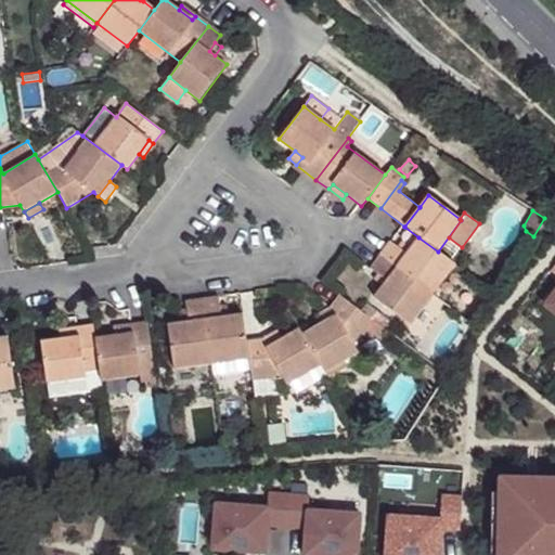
[(381,255),(431,294),(454,263),(438,252),(418,237),(411,248),(407,254),(398,247),(390,242),(381,255)]
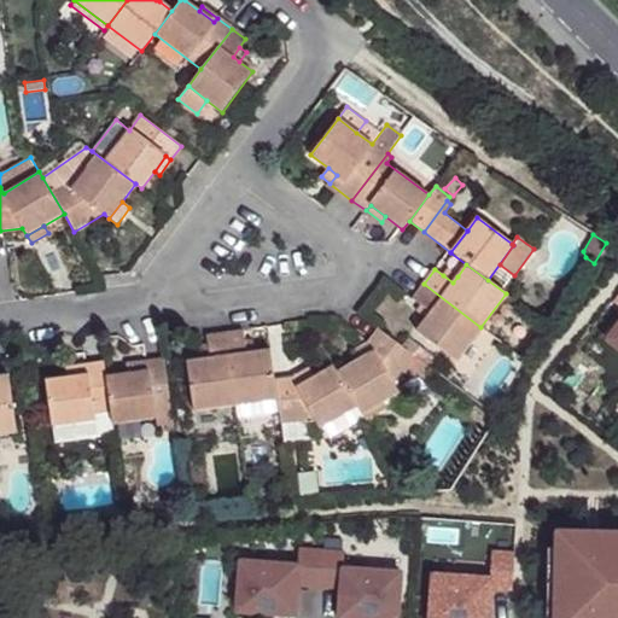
[(443,275),(453,283),(458,277),(448,269),(443,275)]
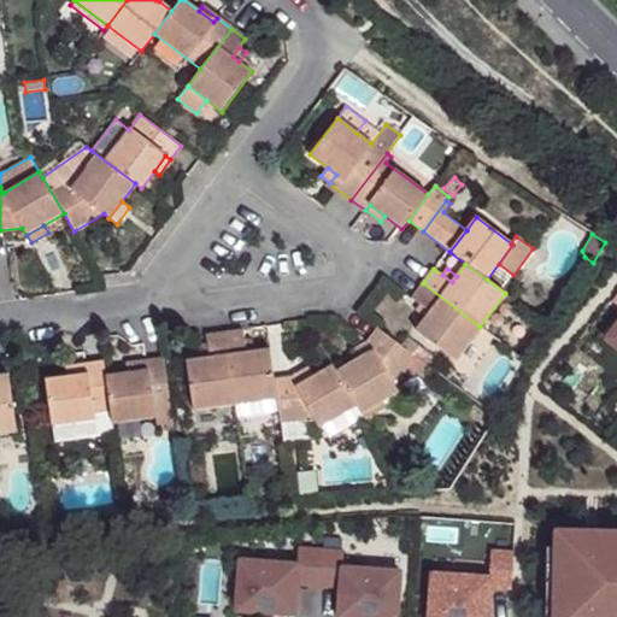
[(456,360),(480,327),(423,283),(411,299),(419,305),(429,312),(424,318),(416,330),(456,360)]
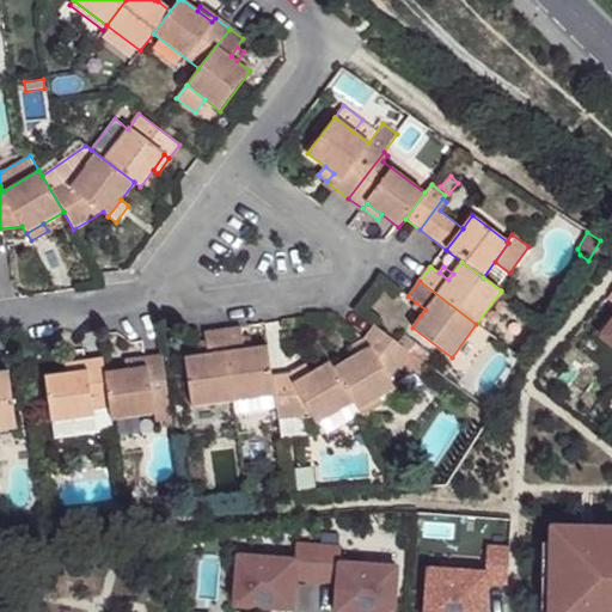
[(421,316),(426,310),(416,303),(411,308),(421,316)]
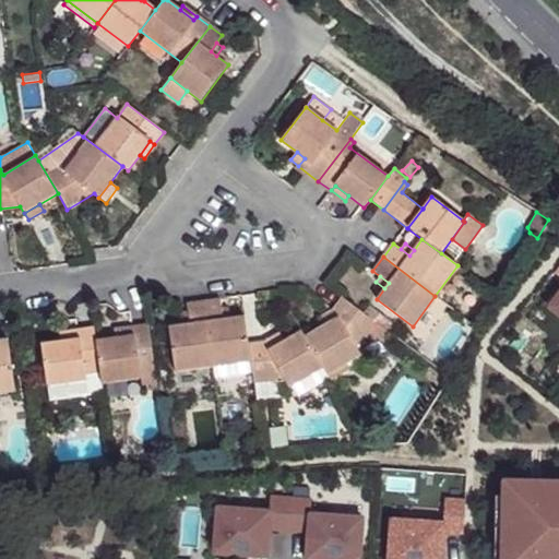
[(558,293),(549,307),(558,313),(558,293)]
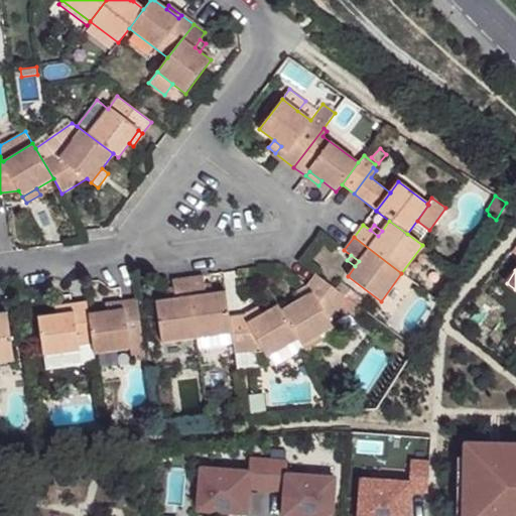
[(297,301),(281,311),(297,340),(301,346),(319,335),(334,327),(328,317),(335,309),(345,297),(337,290),(316,275),(306,286),(307,287),(311,293),(297,301)]
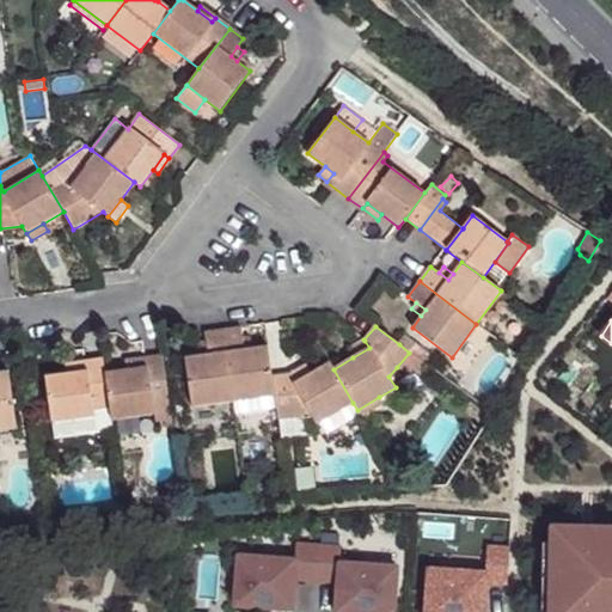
[(222,330),(232,402),(274,396),(271,377),(267,346),(252,348),(245,349),(243,337),(242,328),(222,330)]
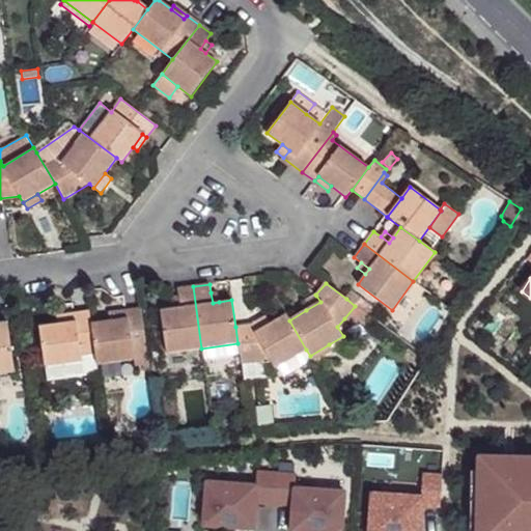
[(167,354),(201,348),(193,286),(177,288),(178,297),(180,307),(173,308),(161,310),(167,354)]
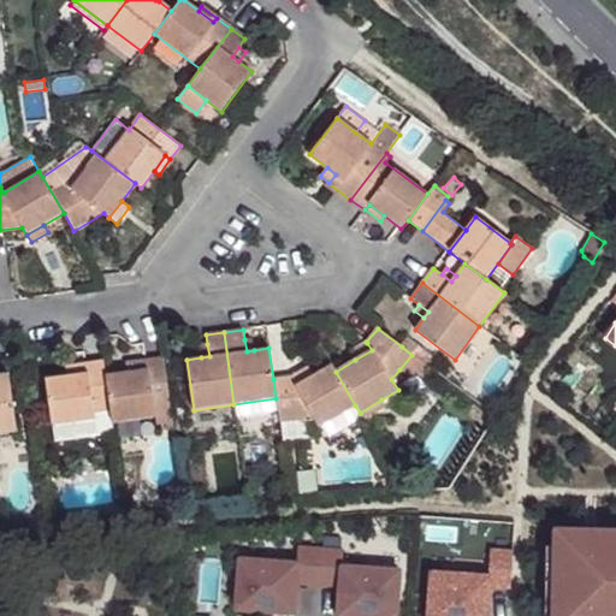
[(402,347),(412,355),(419,345),(408,338),(402,347)]
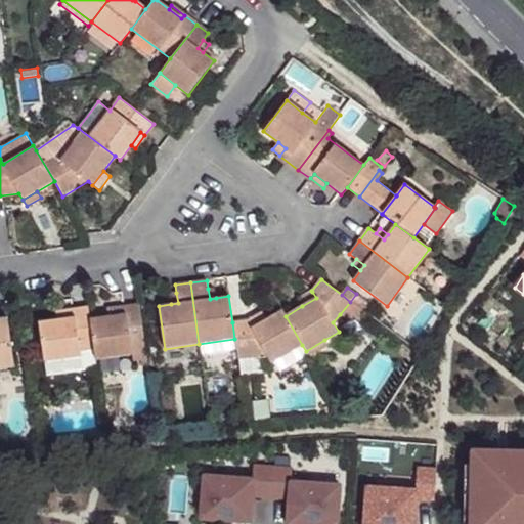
[(302,306),(316,298),(311,291),(298,299),(302,306)]
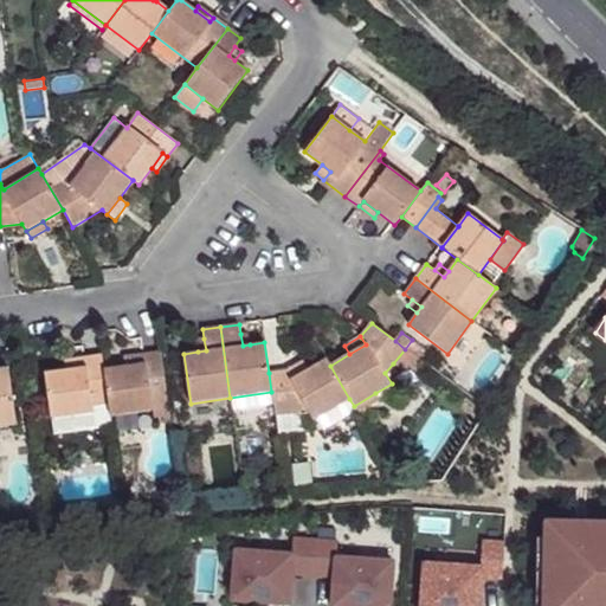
[(412,340),(405,349),(423,362),(430,354),(412,340)]
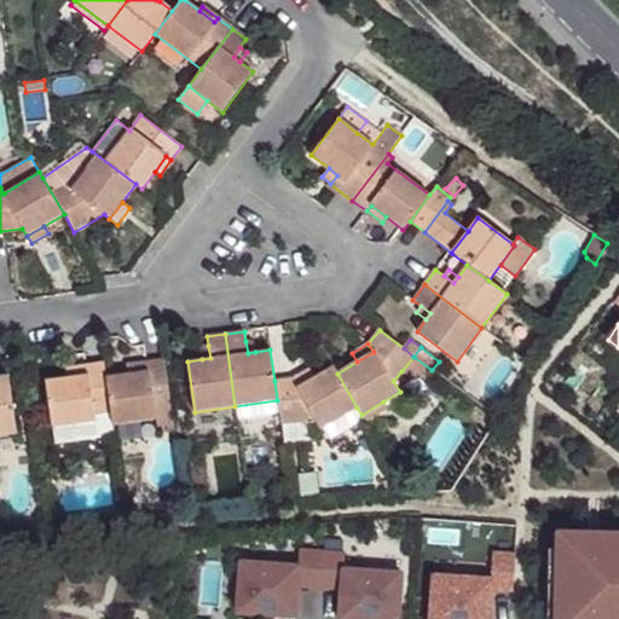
[(432,370),(414,357),(401,371),(409,379),(415,371),(424,380),(432,370)]
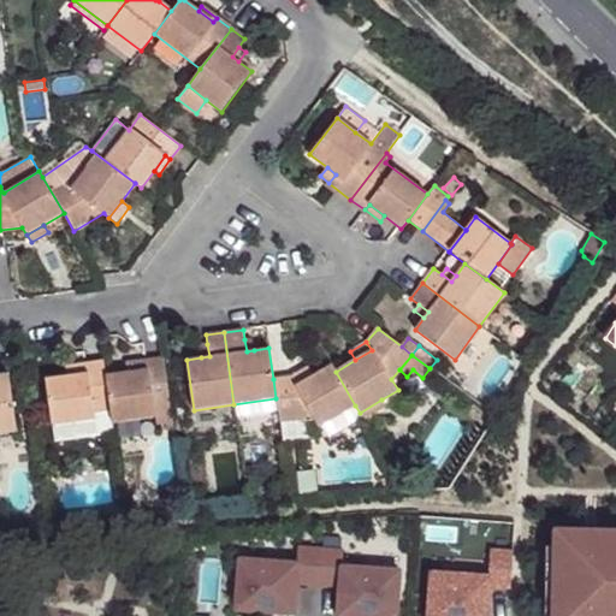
[(110,410),(112,422),(155,416),(154,410),(171,408),(164,359),(147,361),(148,371),(106,377),(110,410)]
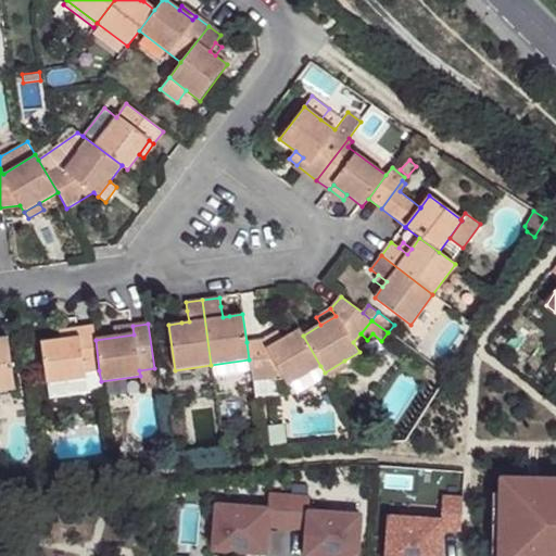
[(96,340),(93,325),(77,327),(78,336),(61,338),(41,341),(47,383),(87,378),(86,373),(99,370),(96,340)]
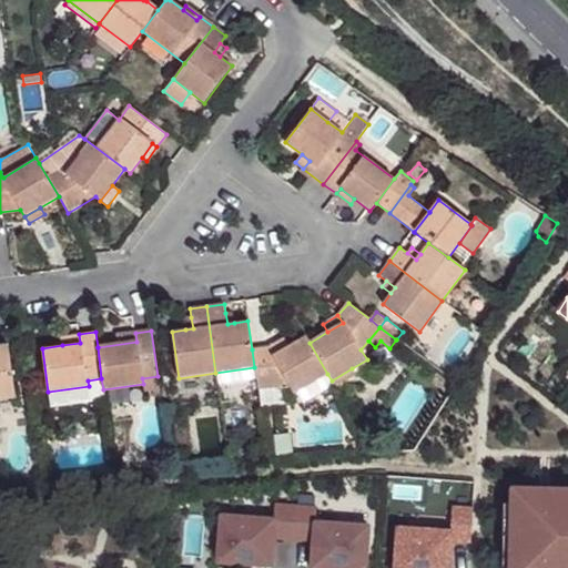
[(119,345),(137,342),(135,333),(118,336),(119,345)]
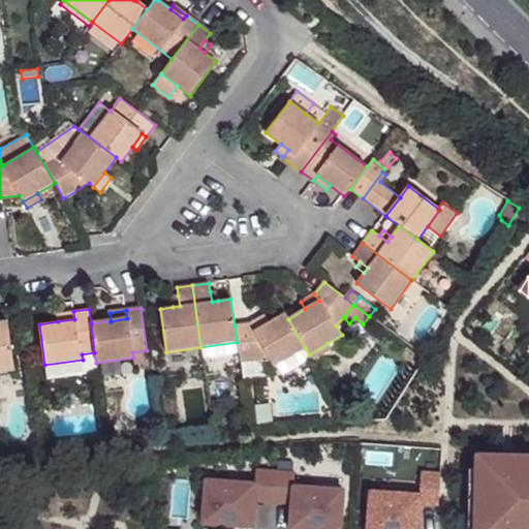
[(58,321),(74,319),(73,311),(57,314),(58,321)]
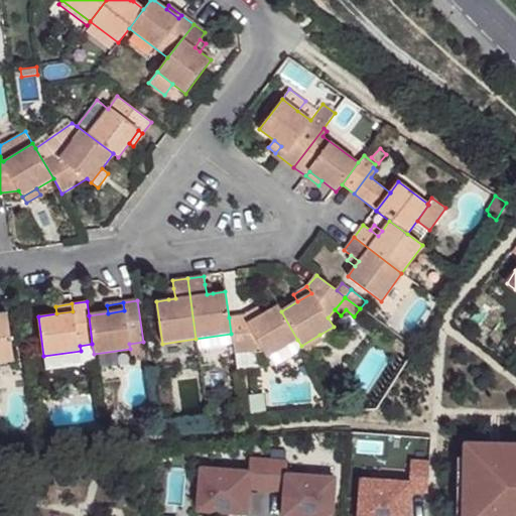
[(267,358),(297,340),(281,311),(277,305),(261,315),(248,323),(243,315),(229,317),(231,334),(234,354),(263,351),(267,358)]
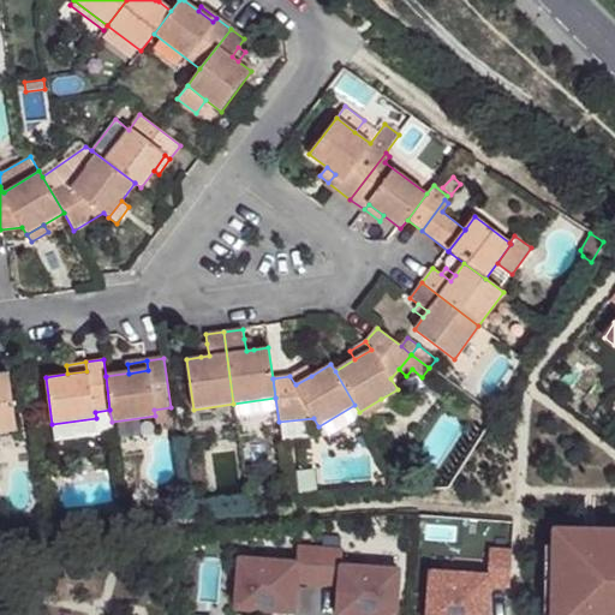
[(306,368),(290,376),(296,384),(311,376),(306,368)]
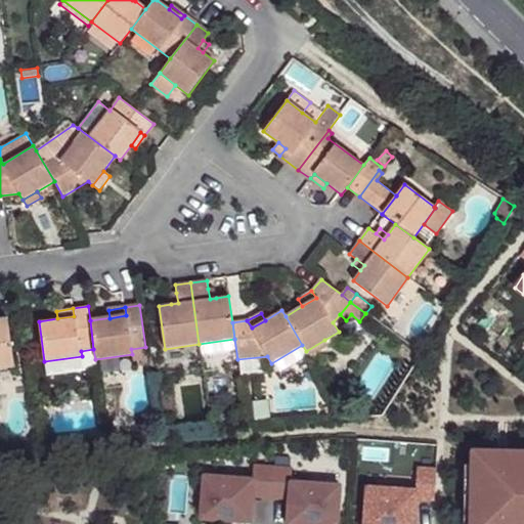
[(7,318),(0,319),(0,368),(14,366),(7,318)]
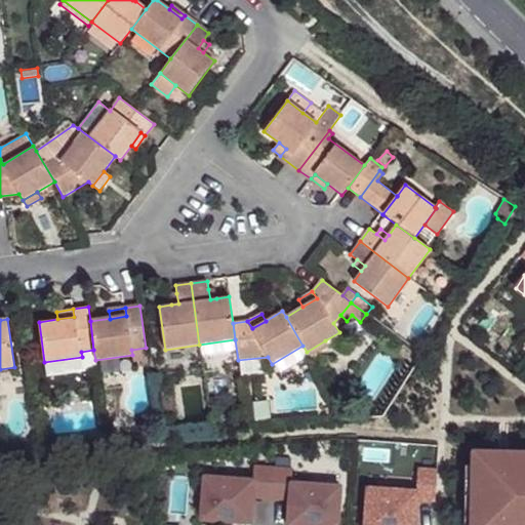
[(325,340),(307,352),(310,358),(328,347),(325,340)]
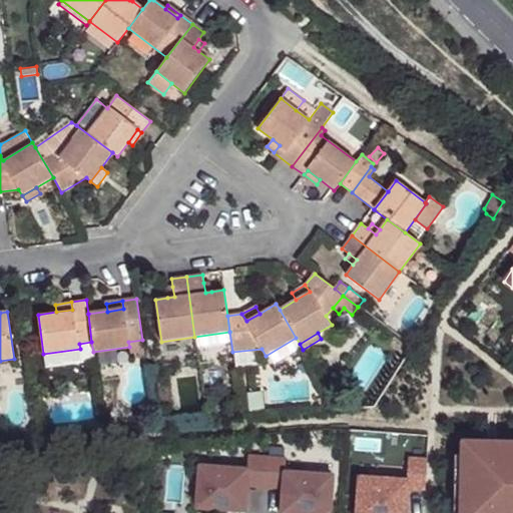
[(401,355),(406,348),(393,338),(388,345),(401,355)]
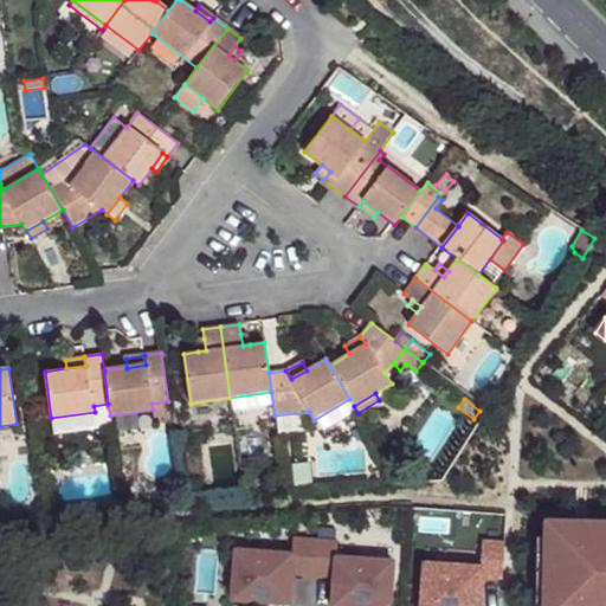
[(169,416),(168,401),(152,404),(153,410),(154,417),(169,416)]
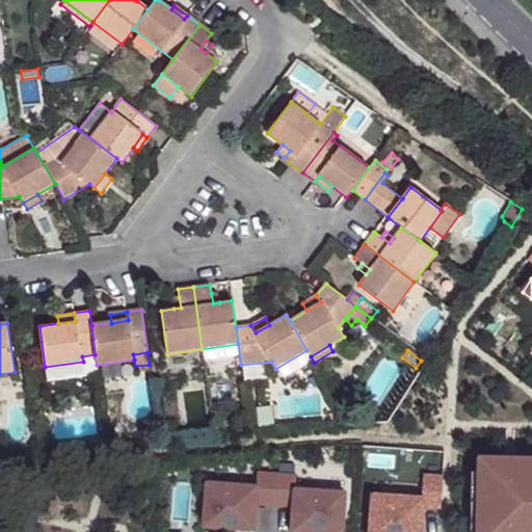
[(330,422),(341,421),(340,413),(329,414),(330,422)]
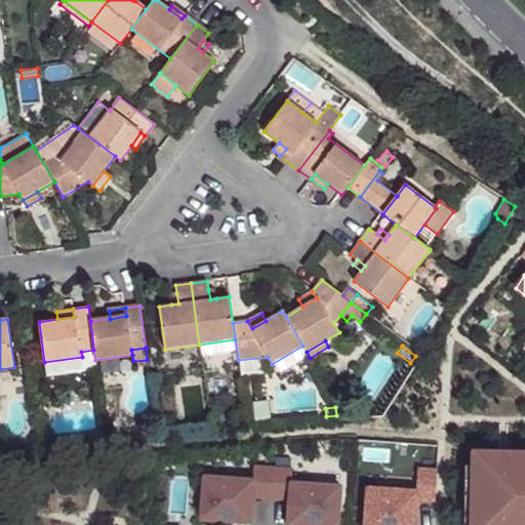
[(524,524),(524,452),(474,451),(473,466),(472,523),(471,524),(524,524)]
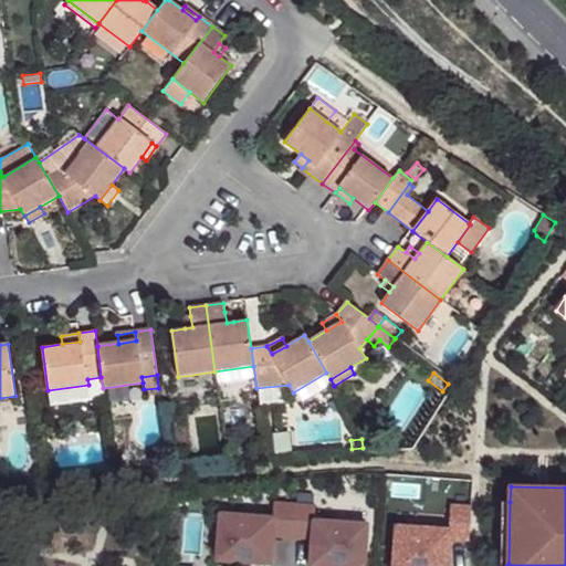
[(272,515),(219,511),(216,557),(270,562),(272,533),(312,536),(310,564),(334,565),(363,565),(367,522),(314,519),(315,504),(273,501),(272,515)]
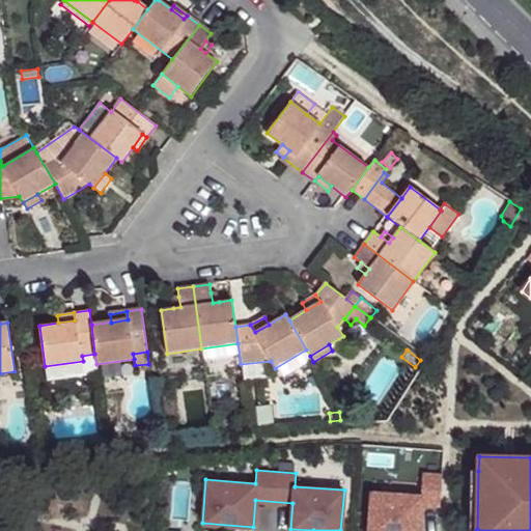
[(477,529),(478,471),(471,471),(470,529),(477,529)]
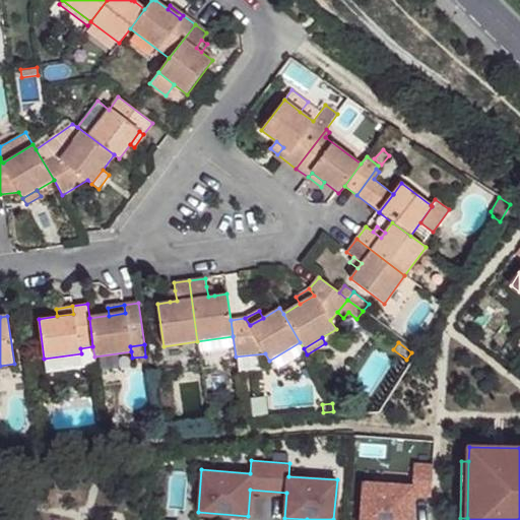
[(412,485),(364,481),(361,519),(410,519),(412,494),(431,495),(433,464),(414,463),(412,485)]
